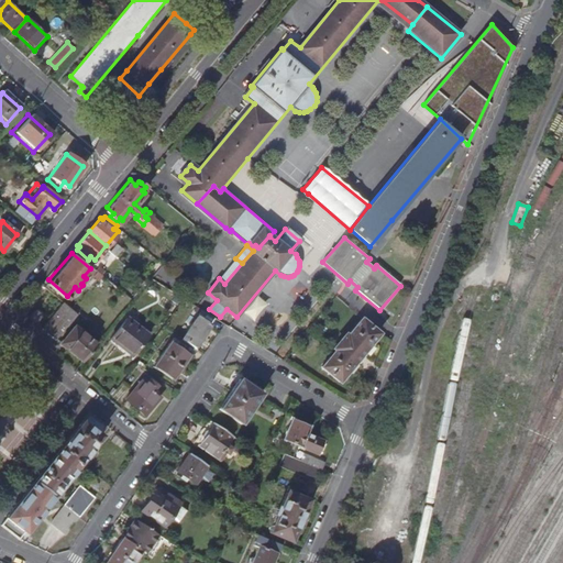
[(106,271),(100,265),(96,271),(101,275),(106,271)]
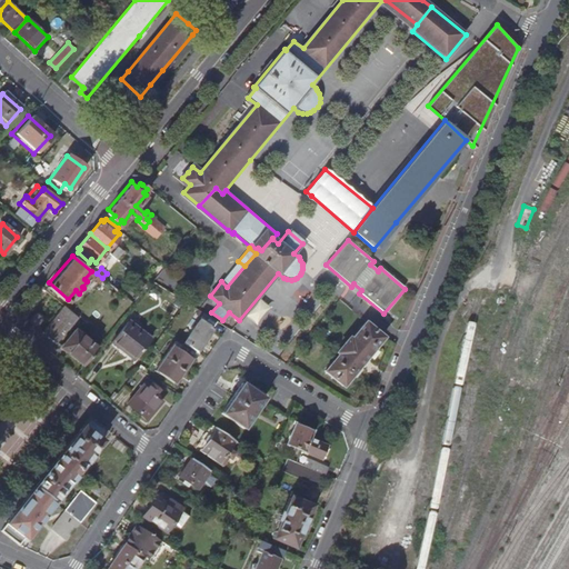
[(145,281),(149,276),(143,271),(139,277),(145,281)]
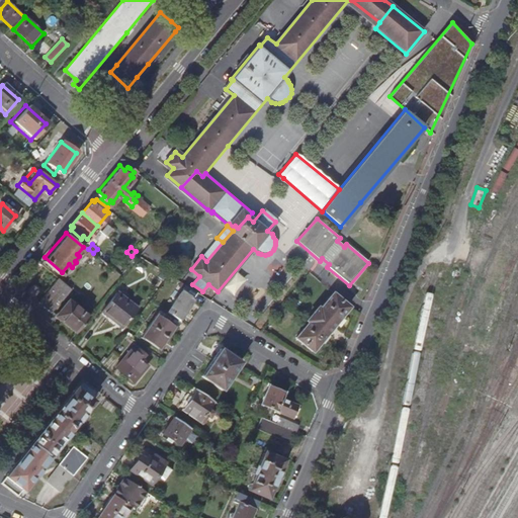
[(58,279),(38,301),(52,313),(71,289),(58,279)]
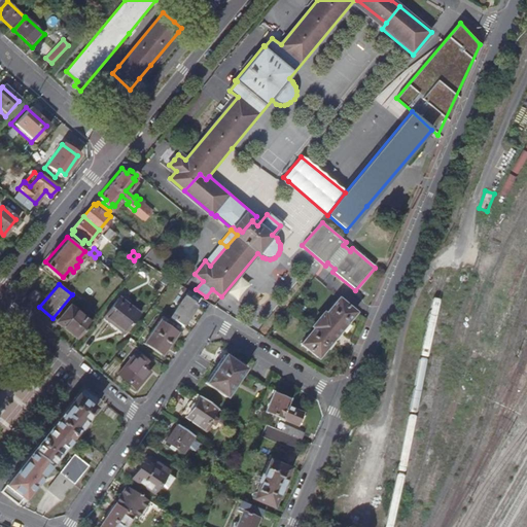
[(28,297),(34,304),(41,294),(34,289),(28,297)]
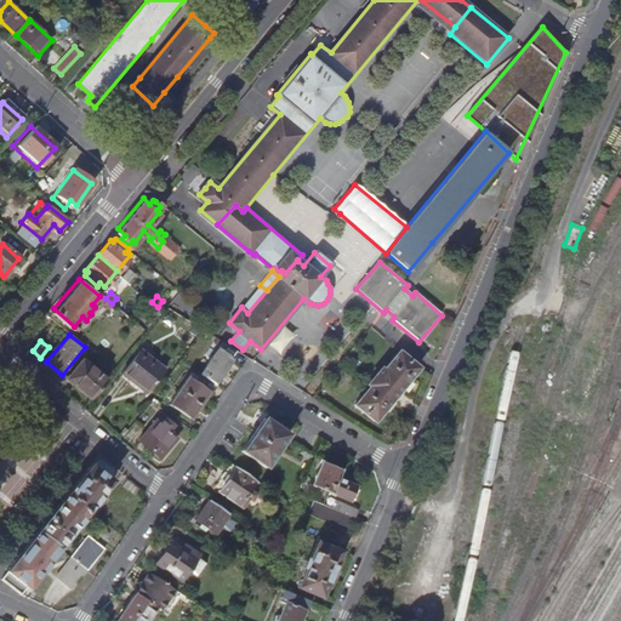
[(238,352),(221,342),(199,374),(216,385),(238,352)]
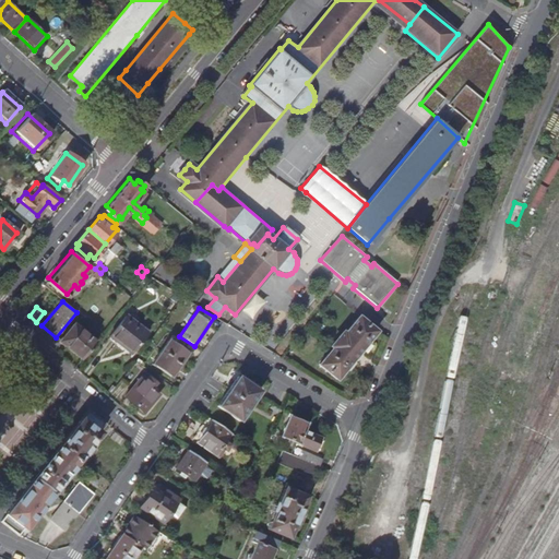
[(110,336),(133,354),(150,332),(127,314),(110,336)]
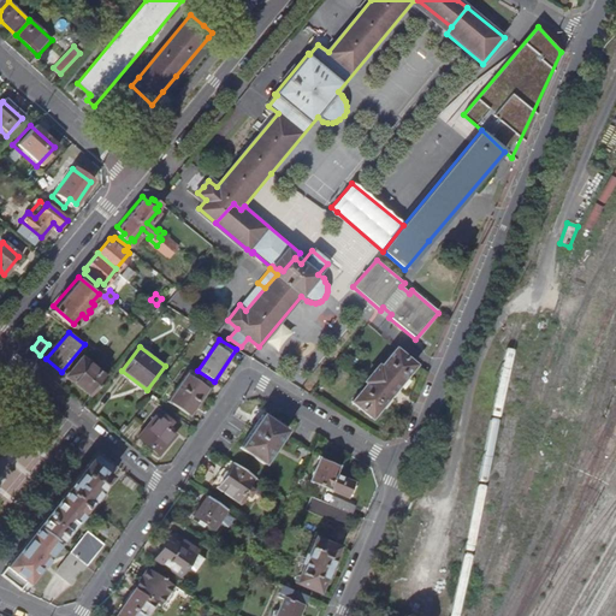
[(415,365),(396,348),(377,371),(374,368),(365,379),(368,383),(350,404),(369,421),(377,412),(378,412),(409,377),(407,375),(415,365)]
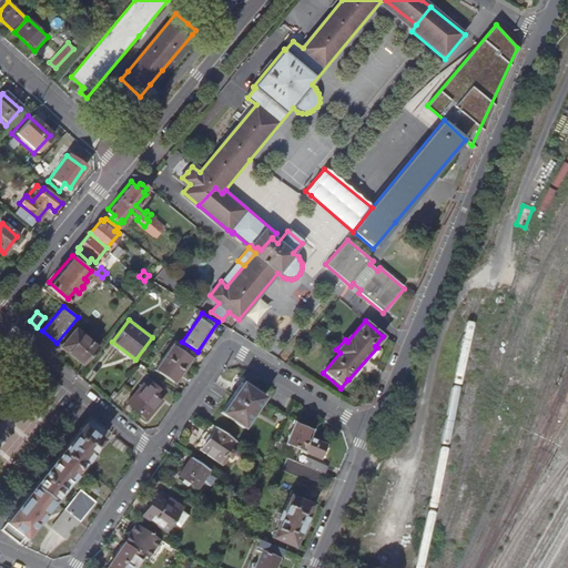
[(83,365),(98,346),(75,328),(61,346),(83,365)]
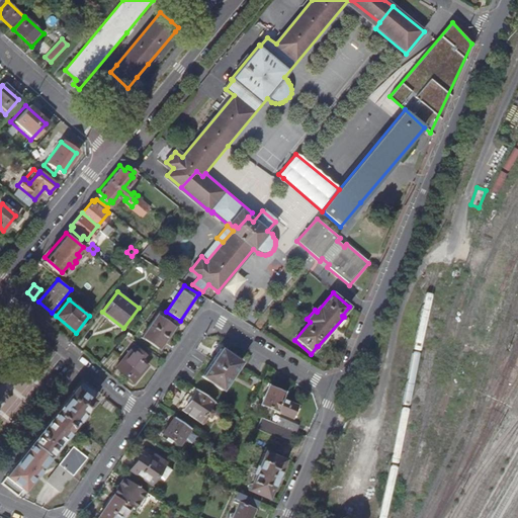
[(141,337),(158,349),(168,336),(171,337),(176,330),(173,328),(174,327),(157,314),(141,337)]
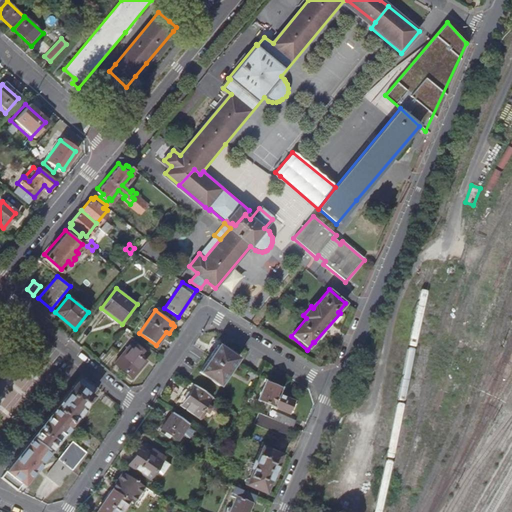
[(200,372),(220,386),(238,359),(218,345),(200,372)]
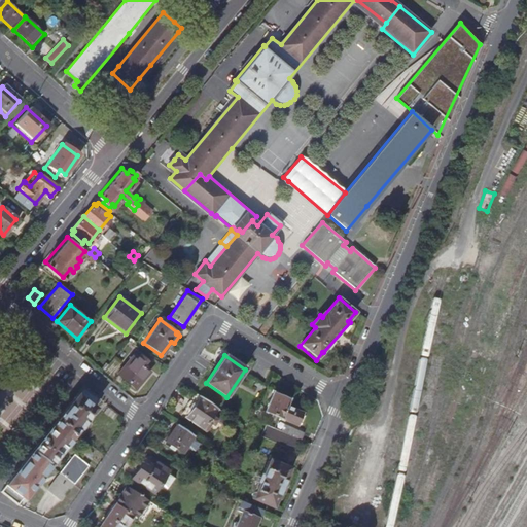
[(117,374),(132,386),(146,370),(132,356),(117,374)]
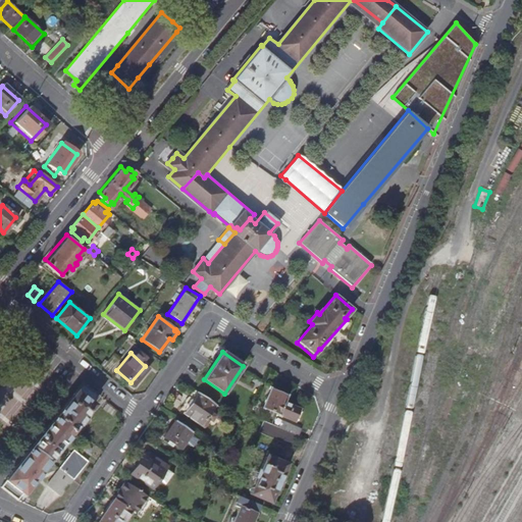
[(76,389),(51,422),(62,431),(61,432),(68,437),(69,436),(67,434),(76,424),(77,425),(84,417),(83,416),(99,396),(83,382),(76,389)]
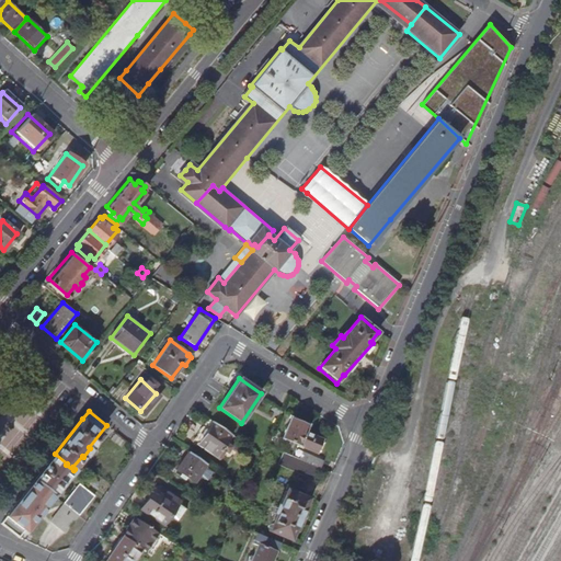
[(318,449),(321,450),(324,444),(322,443),(323,439),(307,432),(309,424),(292,416),(283,437),(318,453),(318,449)]
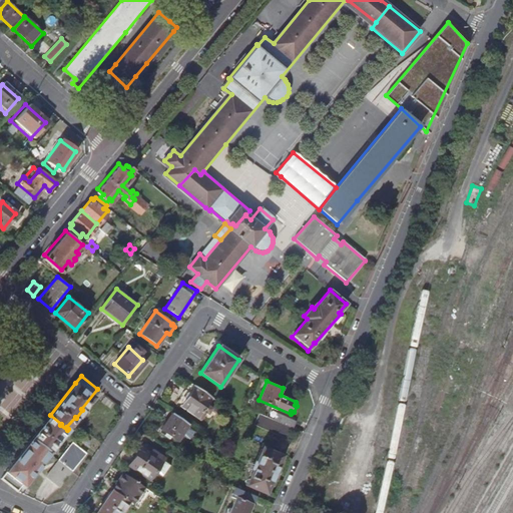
[(212,398),(191,383),(185,391),(187,392),(183,399),(181,397),(176,403),(198,419),(212,398)]
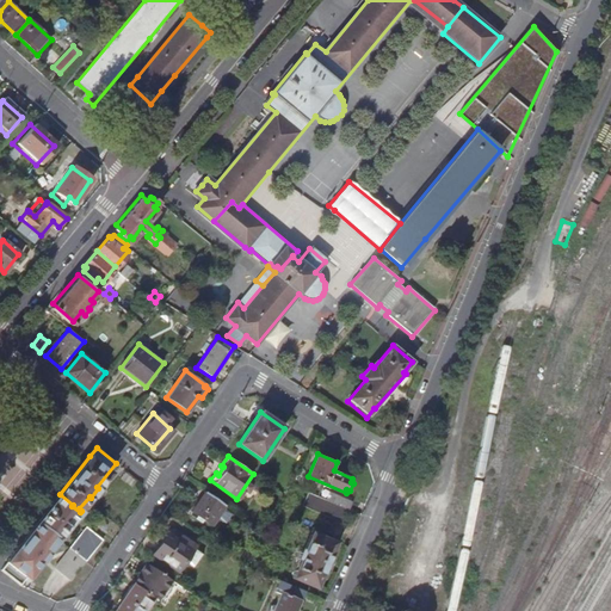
[(226,505),(207,492),(192,512),(211,525),(226,505)]
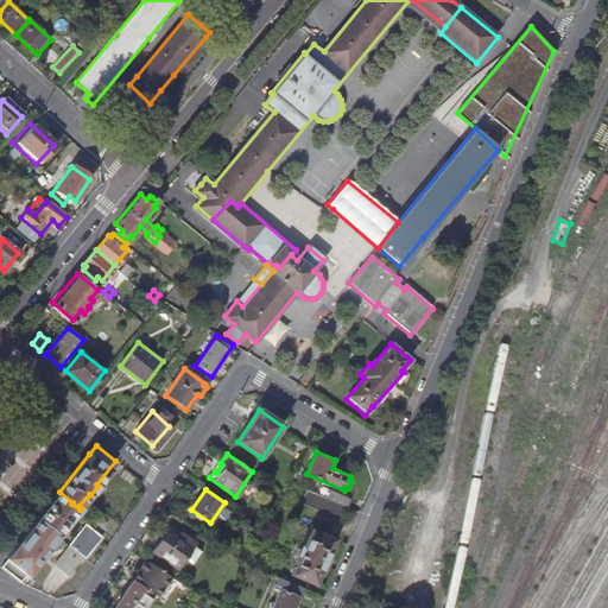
[(331,500),(306,489),(301,505),(342,521),(348,507),(331,500)]
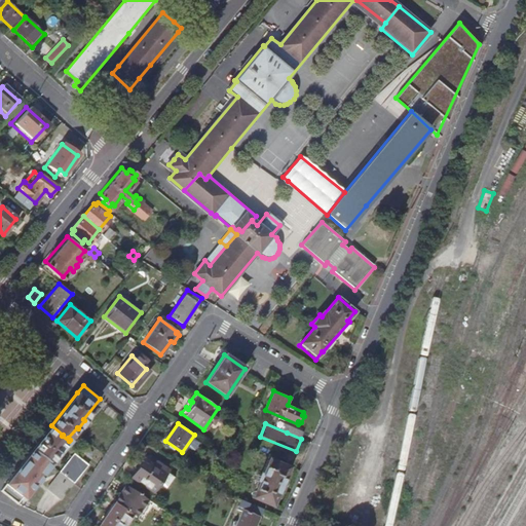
[(51,425),(33,450),(49,463),(63,446),(65,447),(69,441),(62,436),(63,435),(51,425)]
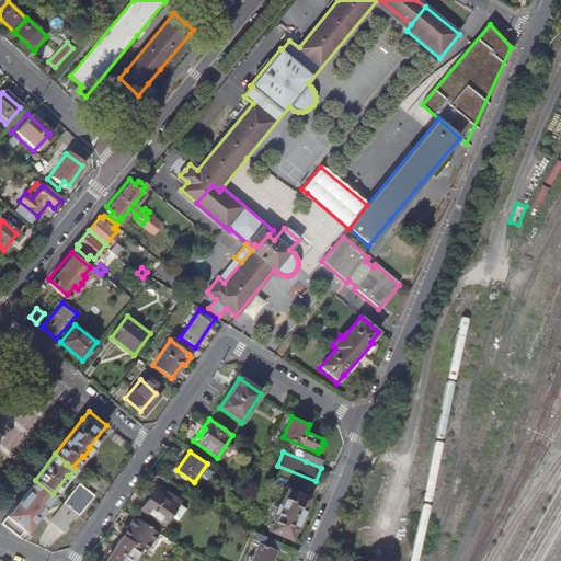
[(306,461),(321,468),(324,460),(308,454),(306,461)]
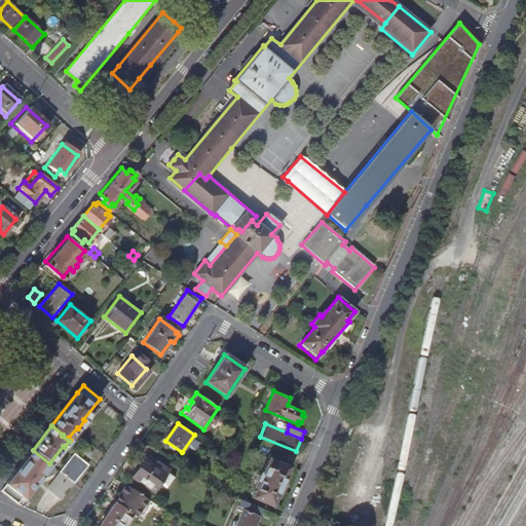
[(1,490),(17,503),(33,483),(35,484),(41,477),(39,476),(49,463),(33,450),(1,490)]
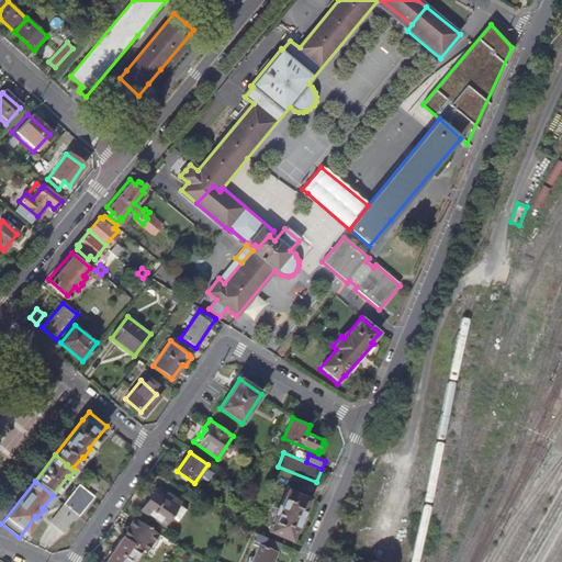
[(64,504),(78,515),(93,496),(79,485),(64,504)]
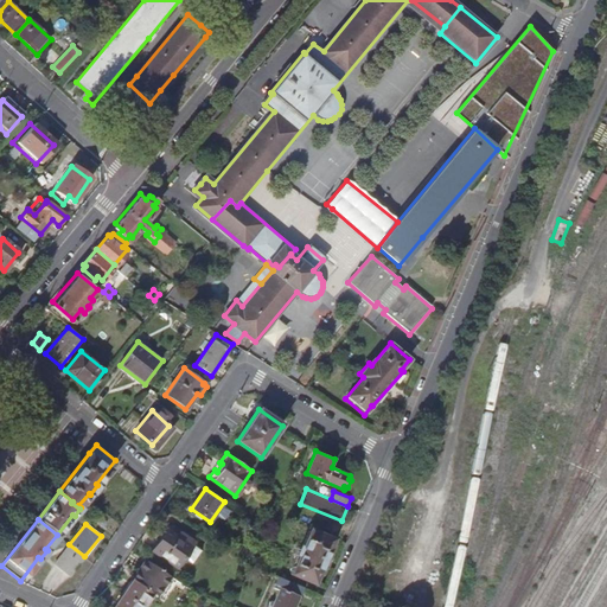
[(167,530),(153,551),(178,568),(195,543),(180,532),(177,537),(167,530)]
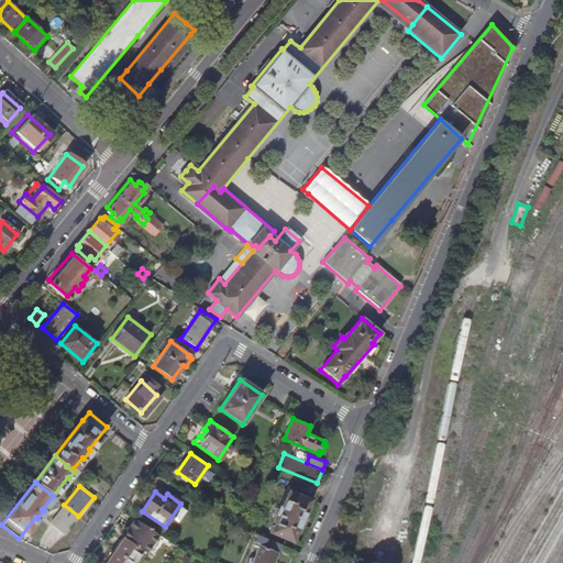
[(271,532),(293,542),(311,501),(289,492),(282,508),(279,507),(275,516),(277,517),(271,532)]
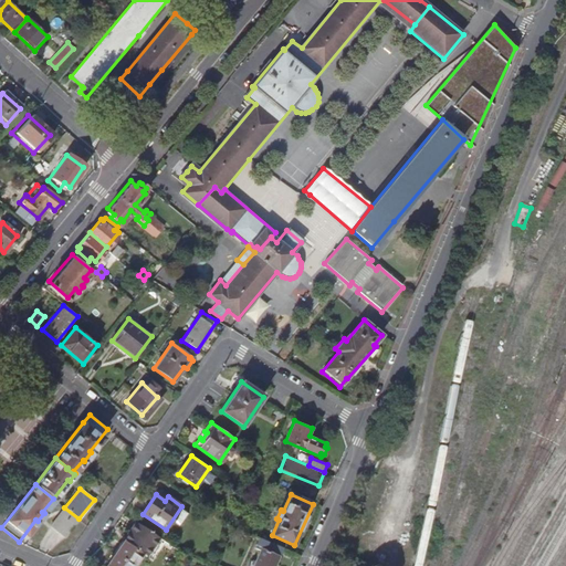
[(79,519),(64,507),(50,525),(65,536),(79,519)]
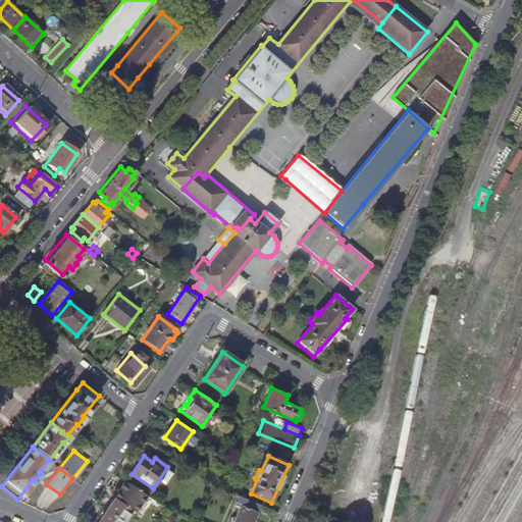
[(153,501),(125,482),(104,513),(102,511),(96,520),(98,521),(123,521),(131,512),(141,519),(153,501)]
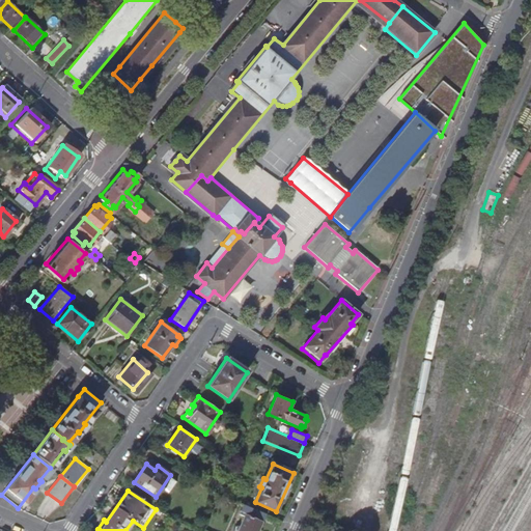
[(258,530),(266,514),(243,505),(239,515),(245,518),(239,530),(258,530)]
